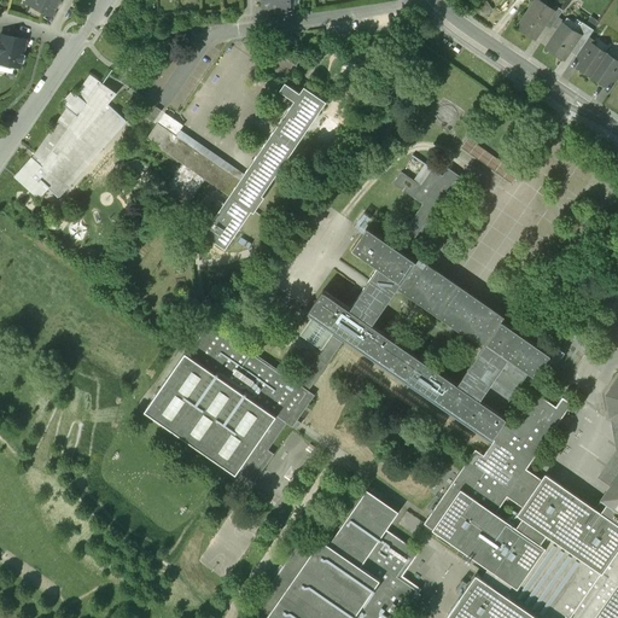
[(57,1),(54,0),(25,0),(24,3),(30,5),(44,12),(51,16),(57,1)]
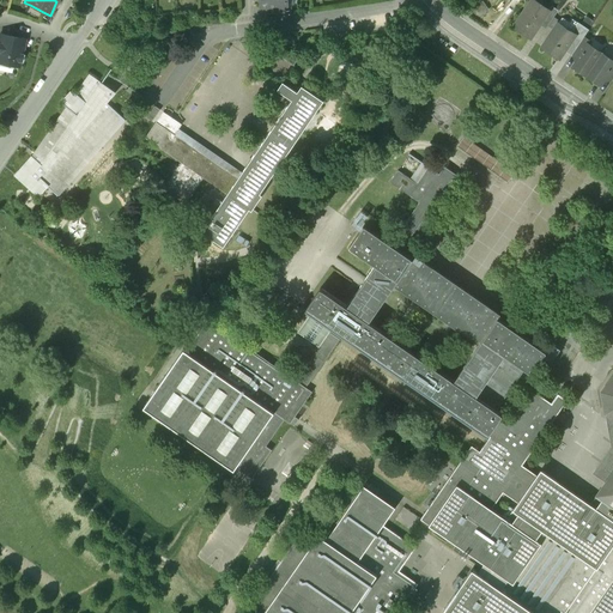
[(534,0),(532,0),(515,26),(533,37),(545,20),(551,11),(550,10),(534,0)]
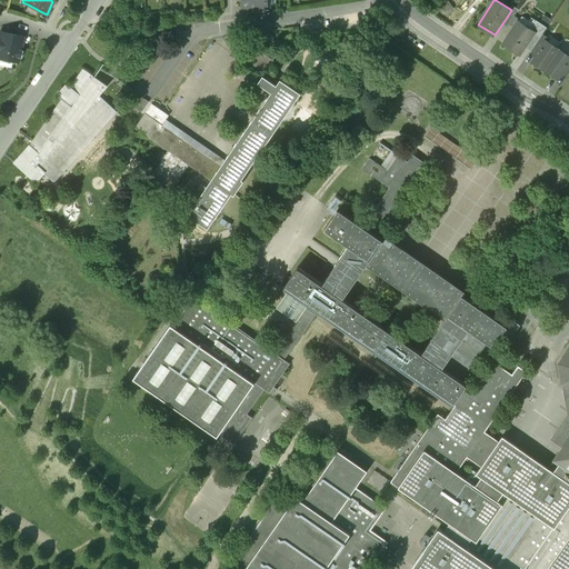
[(451,1),(439,8),(443,15),(455,8),(451,1)]
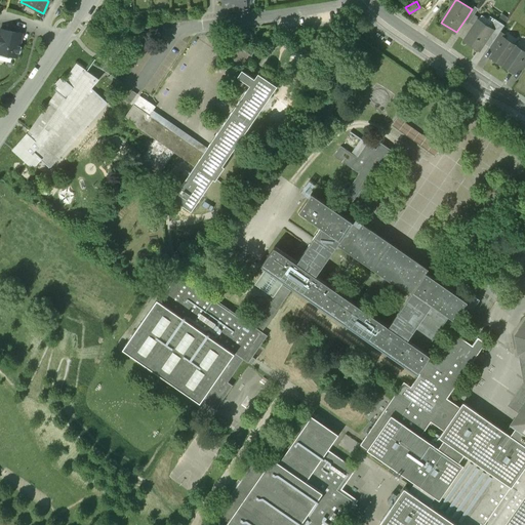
[(37,10),(26,4),(23,10),(34,15),(37,10)]
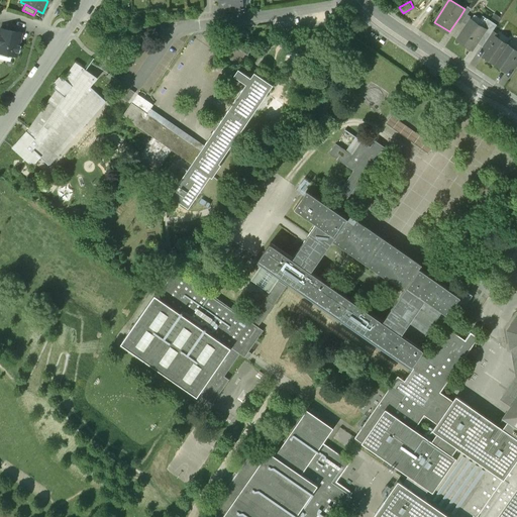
[(472,8),(467,5),(463,8),(464,9),(459,17),(463,20),(469,12),(472,8)]
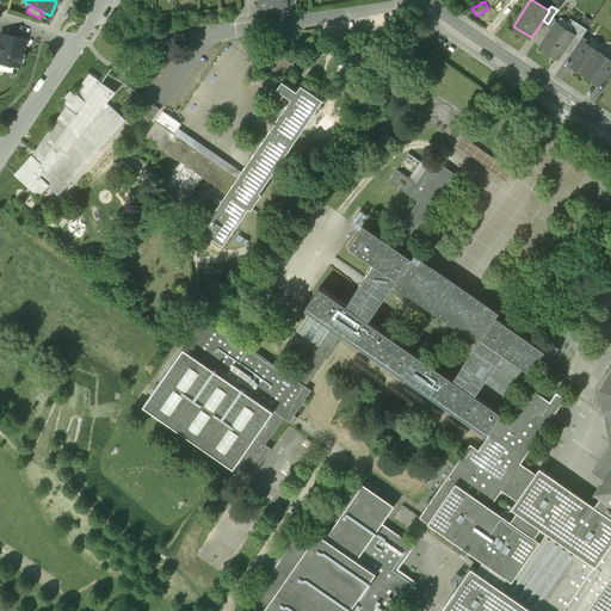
[(560,19),(554,14),(548,24),(547,26),(553,30),(557,24),(560,19)]
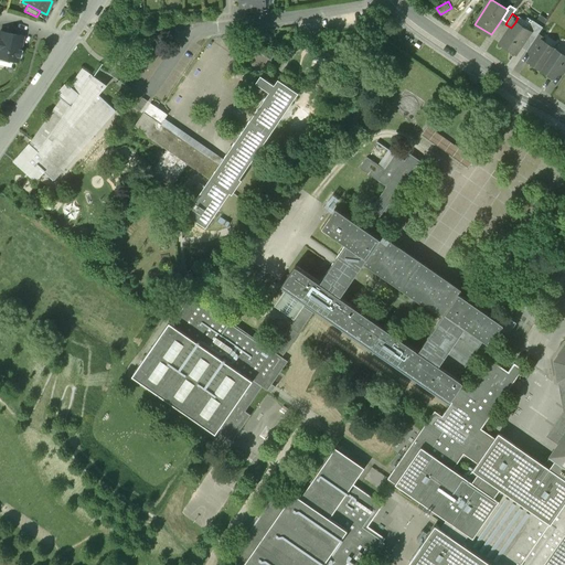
[(543,27),(533,20),(528,30),(531,32),(526,39),(532,43),(540,33),(543,27)]
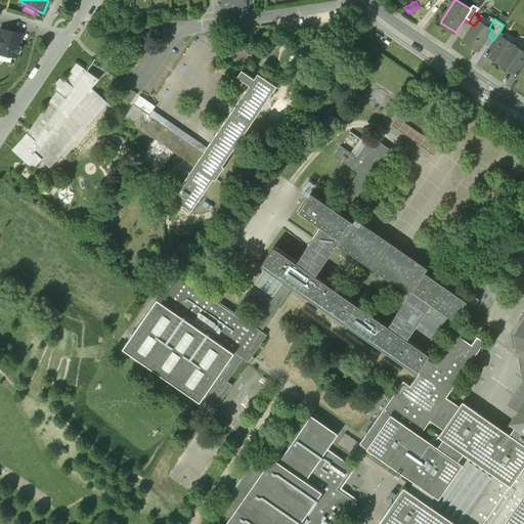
[(489,28),(478,20),(474,26),(465,39),(479,49),(488,36),(492,30),(489,28)]
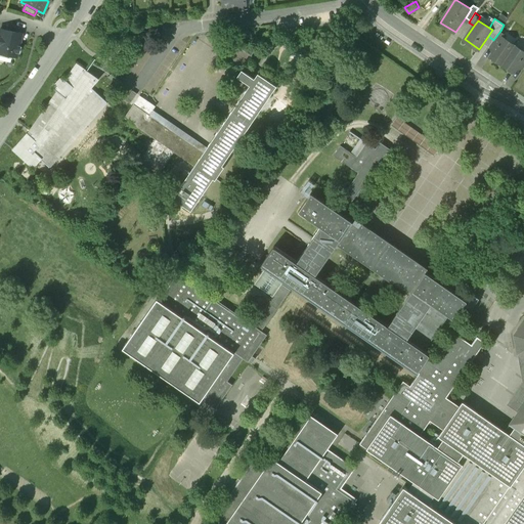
[(20,34),(0,29),(0,52),(15,56),(16,52),(18,53),(20,46),(18,45),(20,34)]
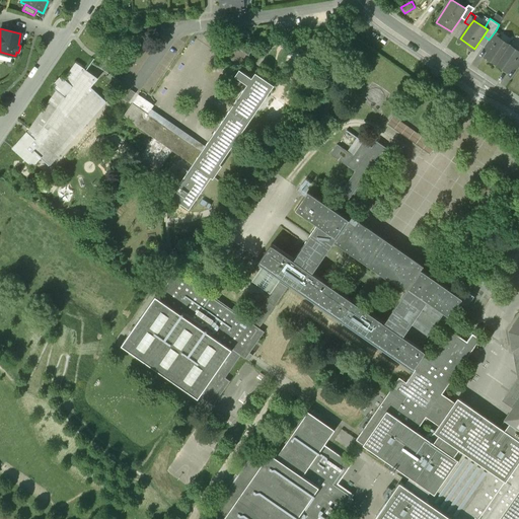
[(489,40),(486,45),(491,49),(498,36),(499,38),(502,34),(496,30),(489,40)]
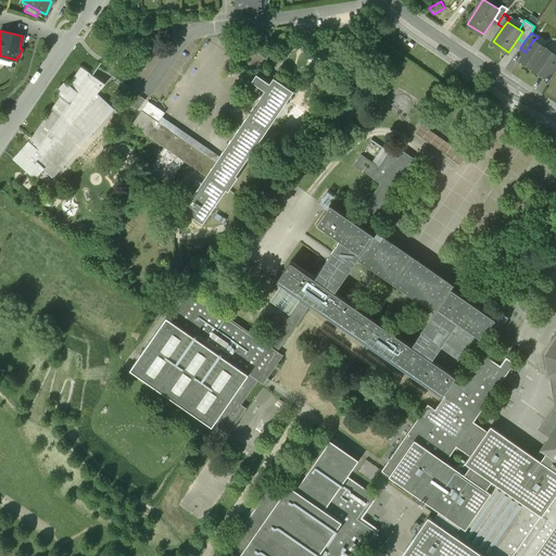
[(272,53),(248,38),(244,43),(267,59),(272,53)]
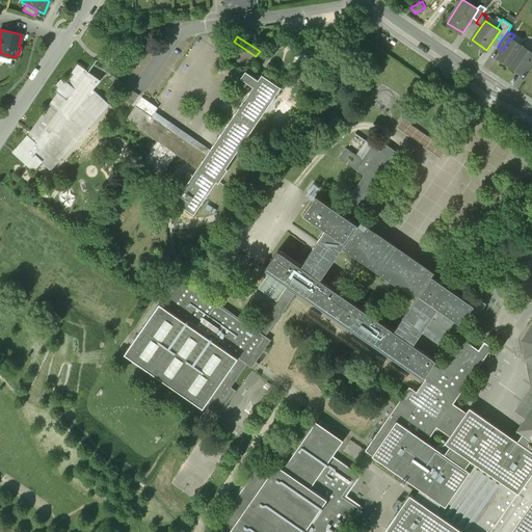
[(503,50),(498,56),(522,73),(525,69),(527,65),(531,57),(531,52),(511,38),(510,37),(503,50)]
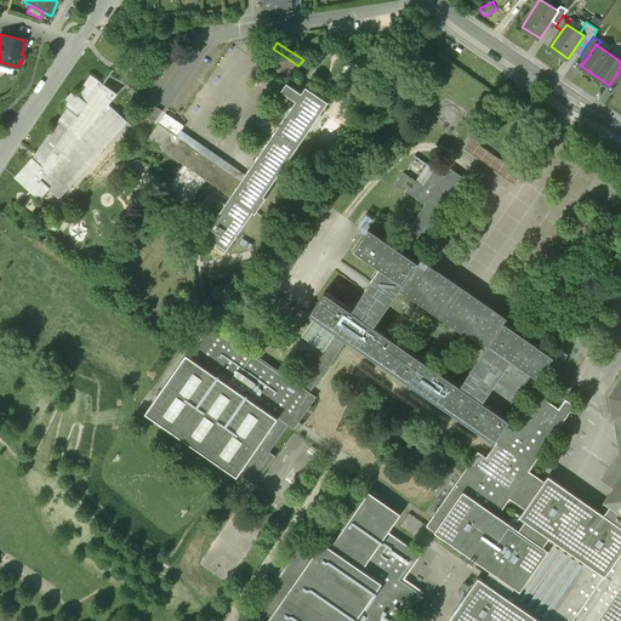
[(103,85),(91,77),(78,95),(74,92),(63,104),(68,109),(35,157),(45,163),(46,164),(44,169),(46,171),(38,181),(47,189),(56,197),(67,183),(69,186),(81,171),(79,170),(101,146),(102,147),(115,134),(113,131),(125,119),(107,103),(110,98),(98,90),(103,85)]
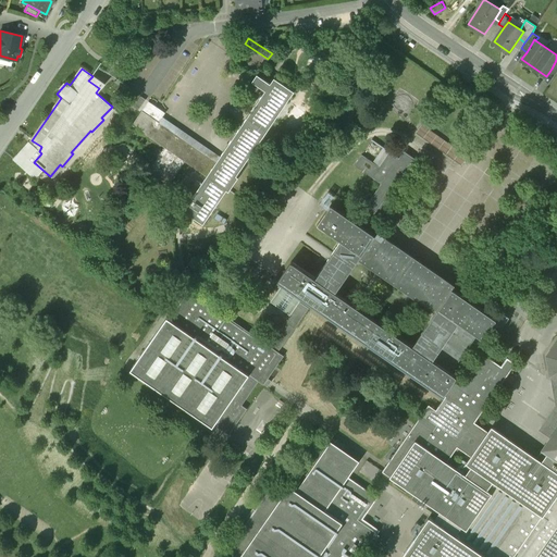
[(207,177),(184,210),(203,224),(227,189),(230,192),(239,177),(237,176),(295,91),(275,78),(271,84),(258,74),(254,82),(267,90),(218,162),(207,177)]
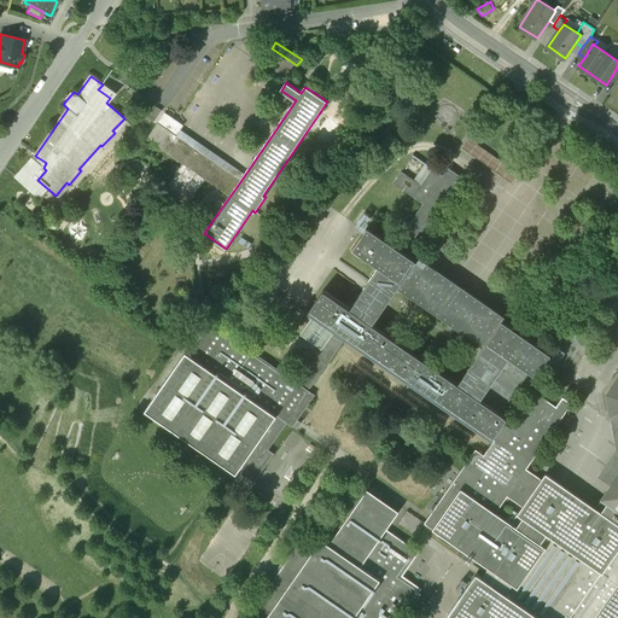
[(164,112),(156,106),(147,118),(156,124),(164,112)]
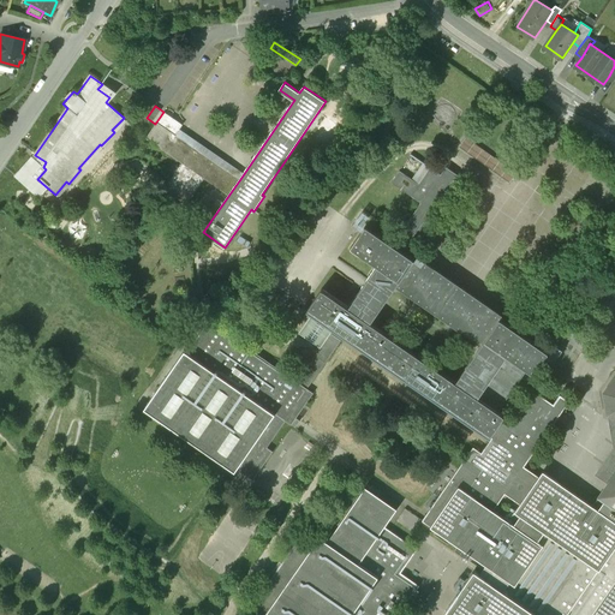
[(181,125),(163,112),(155,124),(153,127),(172,141),(175,135),(181,125)]
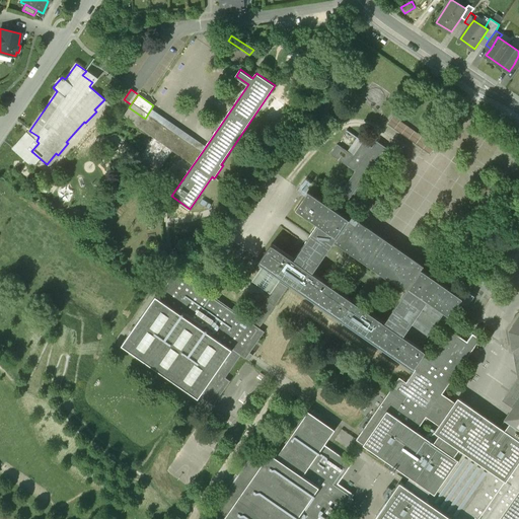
[(148,114),(145,119),(129,107),(123,117),(153,138),(154,138),(163,125),(148,114)]
